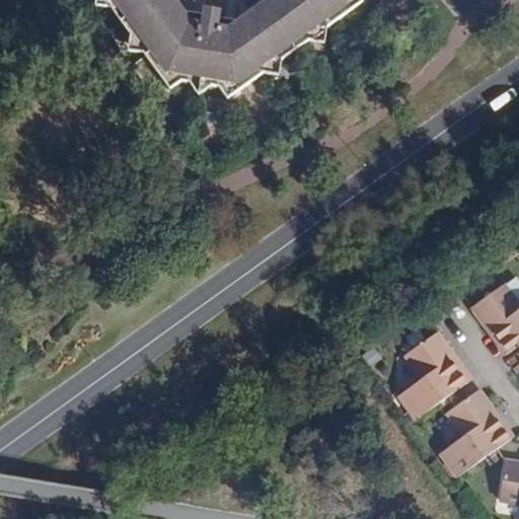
[(105,0),(170,90),(189,76),(216,81),(228,99),(364,2),(362,0),(269,0),(240,20),(239,20),(220,16),(221,11),(206,8),(204,13),(187,10),(184,10),(176,0),(105,0)]
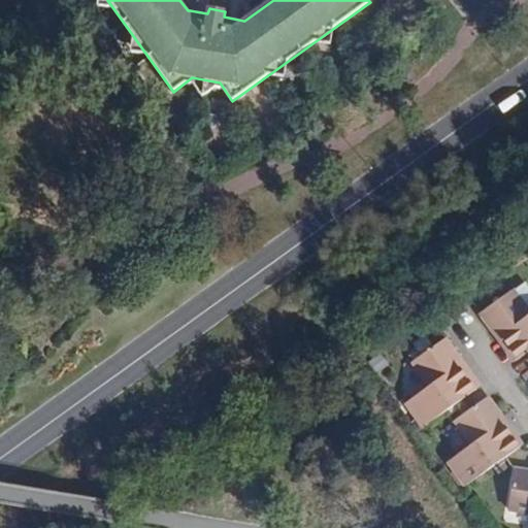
[(527,281),(515,291),(527,309),(527,281)]
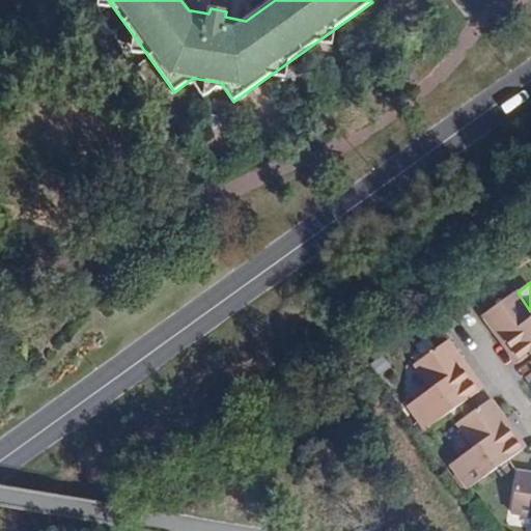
[(516,291),(483,314),(498,333),(499,332),(506,341),(520,360),(518,362),(519,363),(530,354),(530,311),(518,292),(516,291)]
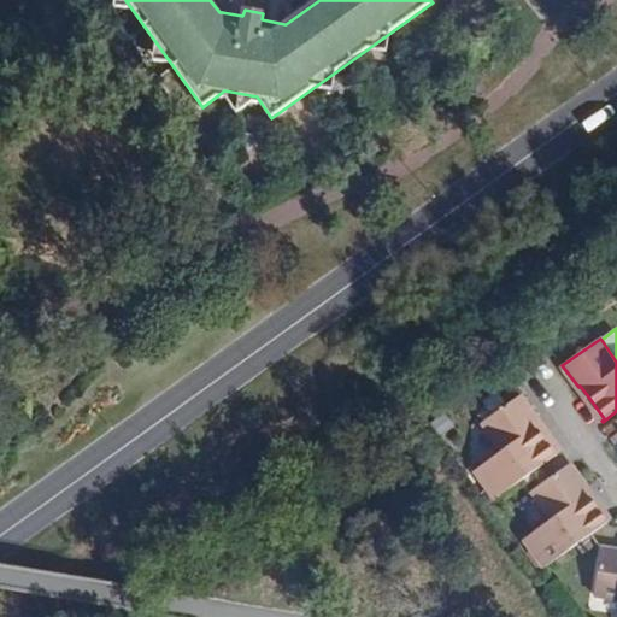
[(521,397),(483,422),(504,451),(475,471),(494,499),(495,500),(560,452),(560,451),(558,452),(540,428),(534,419),(536,417),(521,397)]
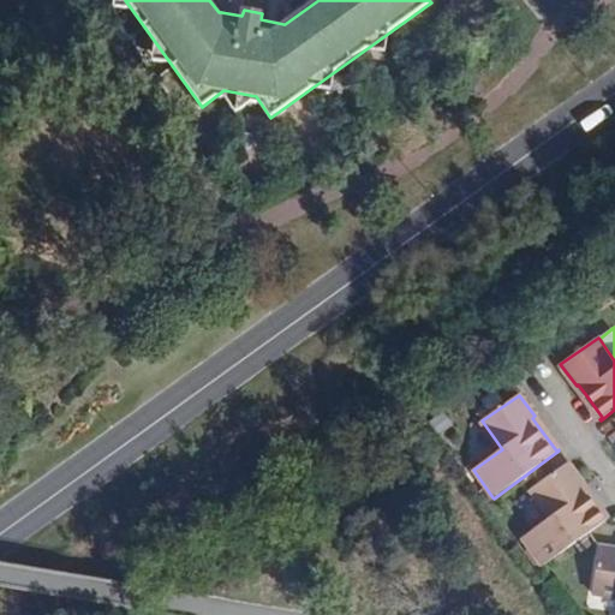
[(523,538),(543,566),(608,519),(608,518),(605,519),(587,494),(581,485),(584,484),(568,463),(531,490),(551,518),(523,538)]
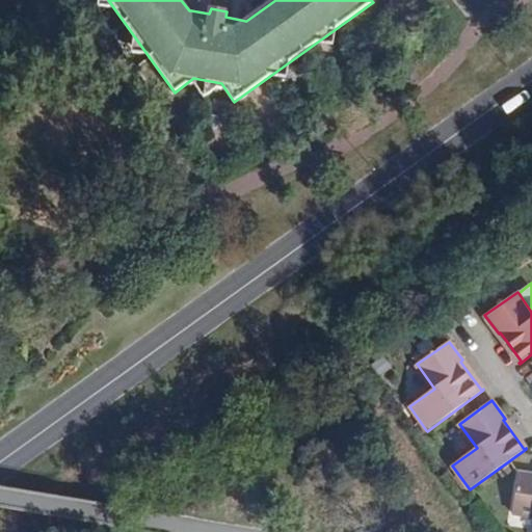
[(531,475),(520,473),(513,512),(531,515),(531,475)]
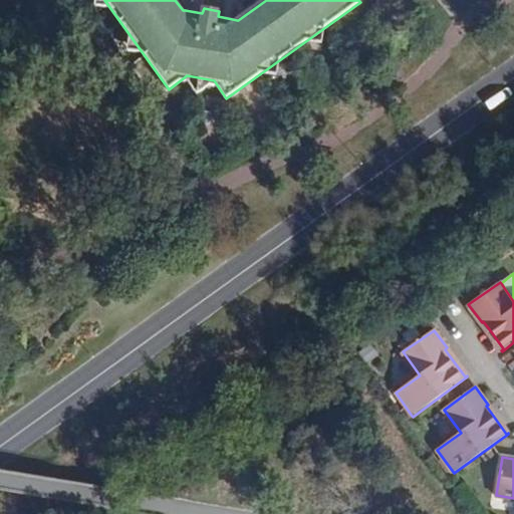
All buildings are outlined.
